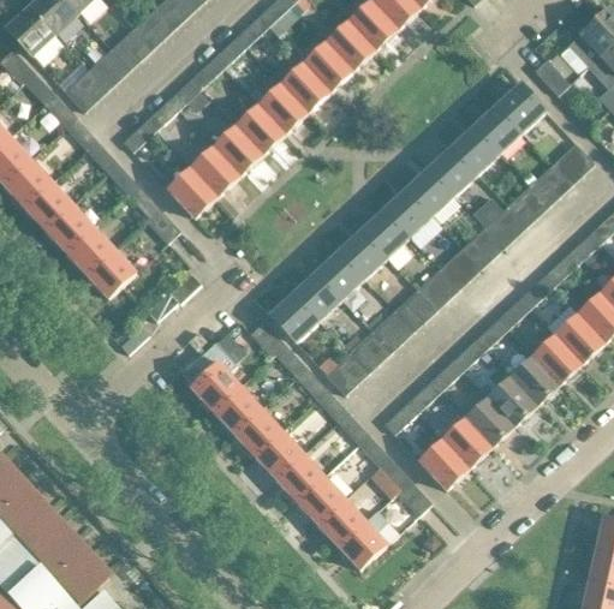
[(57,35),(79,13),(66,0),(36,0),(30,6),(57,35)]
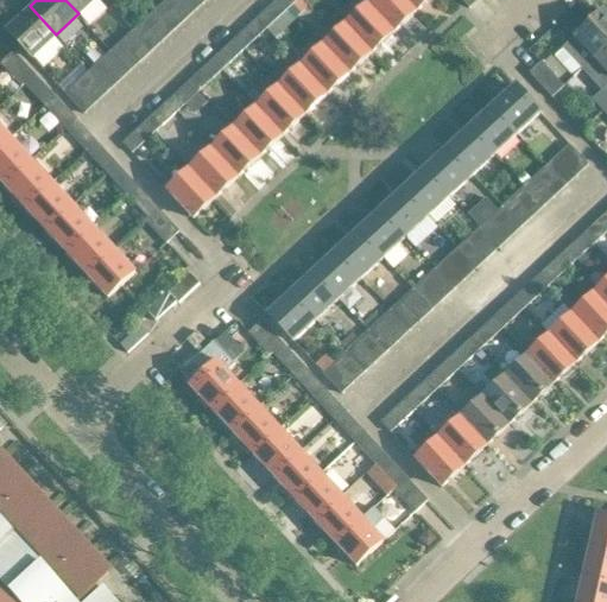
[(65,0),(78,13),(93,0),(65,0)]
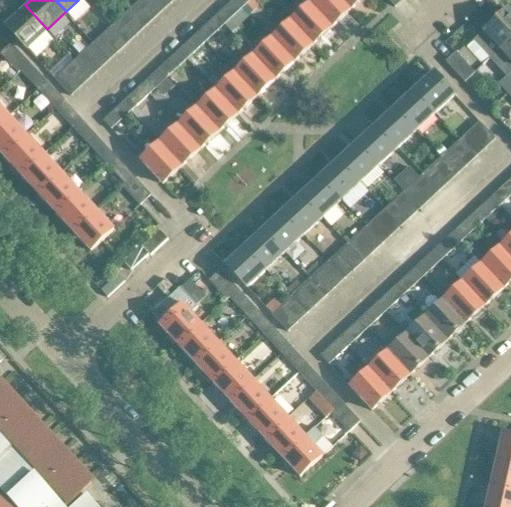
[(135,0),(130,5),(146,22),(154,15),(141,0),(135,0)]
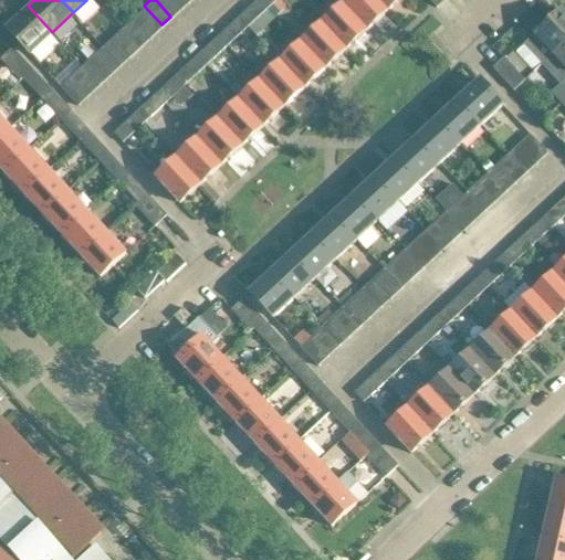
[(156,0),(170,17),(182,6),(177,0),(156,0)]
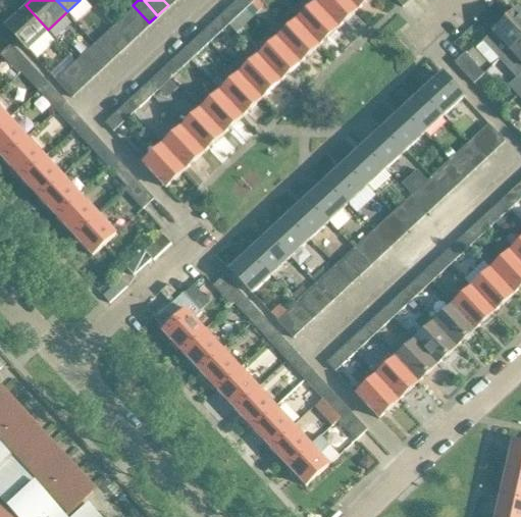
[(233,0),(225,8),(232,16),(247,3),(244,0),(233,0)]
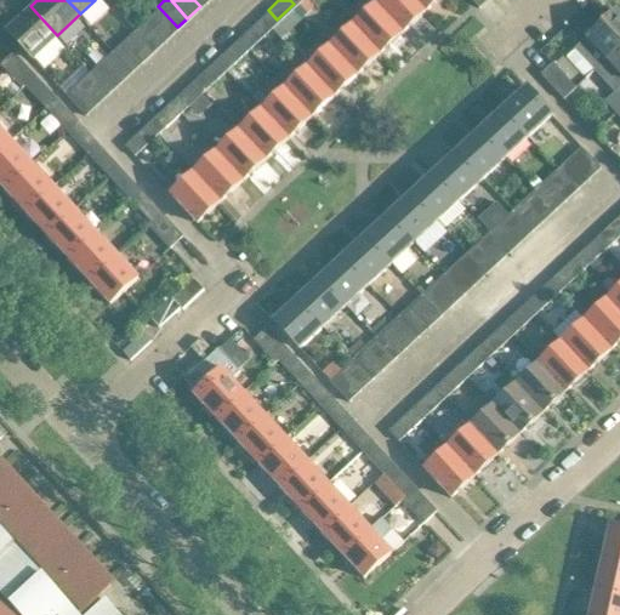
[(402,28),(425,7),(419,0),(379,0),(377,1),(402,28)]
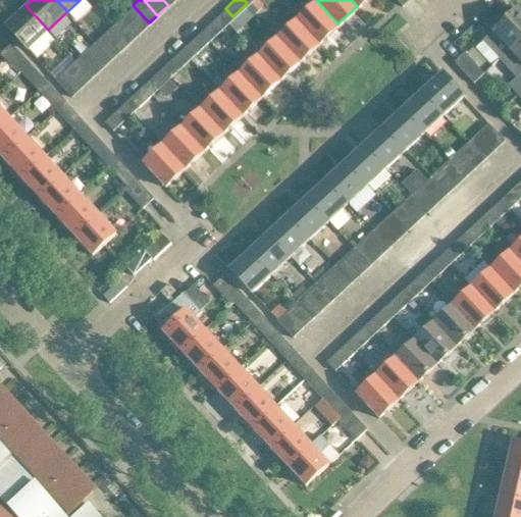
[(319,42),(337,23),(317,1),(298,18),(319,42)]
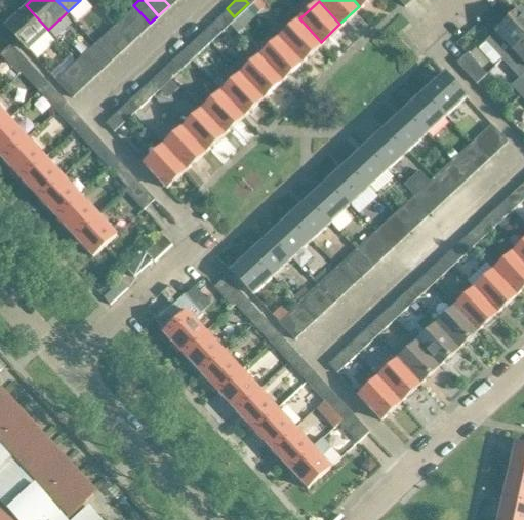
[(29,48),(48,30),(26,5),(6,24),(29,48)]
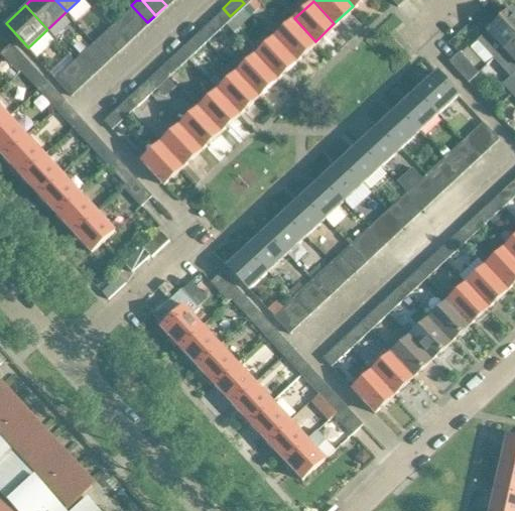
[(131,5),(120,15),(136,32),(147,22),(131,5)]
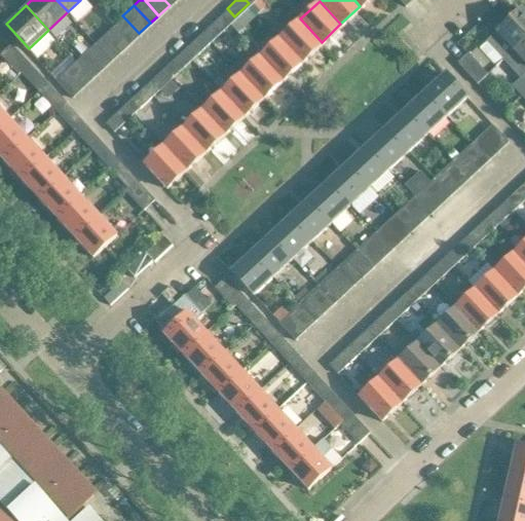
[(524,8),(521,5),(478,45),(495,63),(501,57),(524,34),(524,8)]
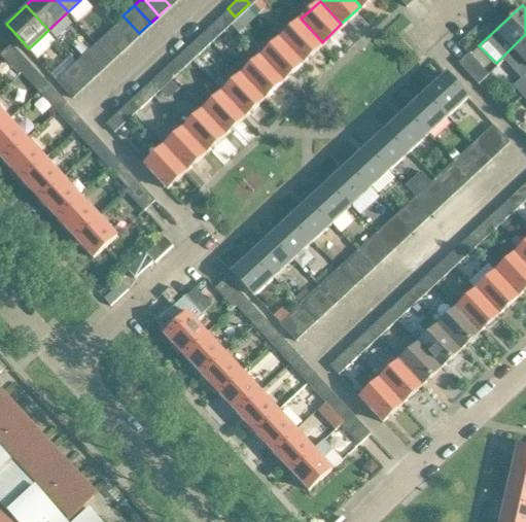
[(208,26),(216,34),(231,22),(222,12),(208,26)]
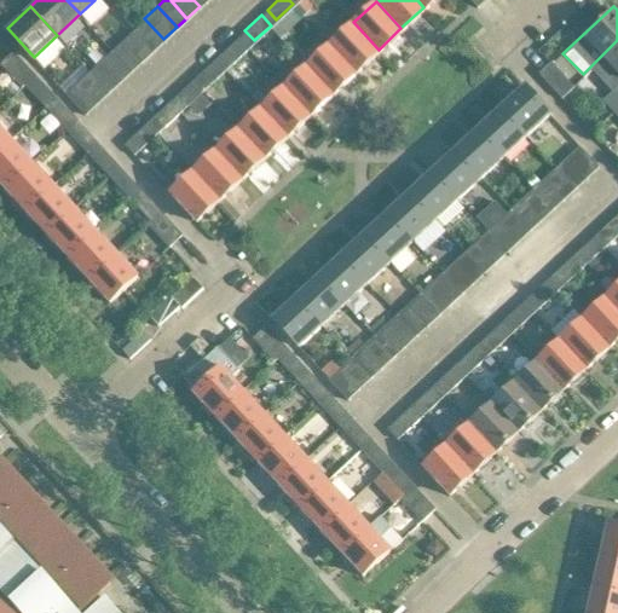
[(144,18),(134,28),(154,48),(163,39),(144,18)]
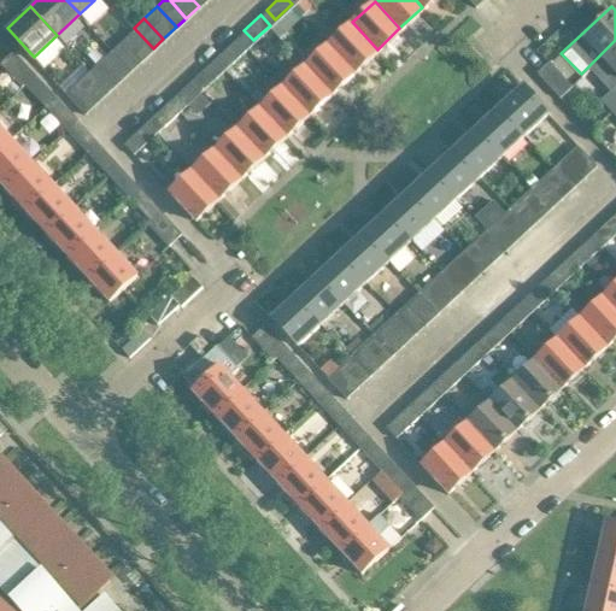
[(355,70),(377,50),(352,22),(329,43),(355,70)]
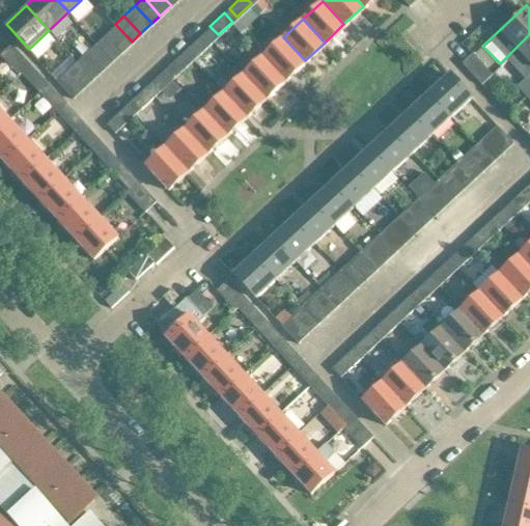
[(115,24),(105,34),(120,52),(132,42),(115,24)]
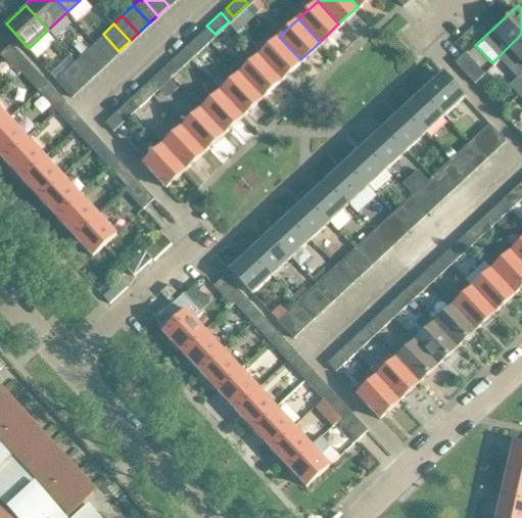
[(187,44),(195,52),(209,39),(201,31),(187,44)]
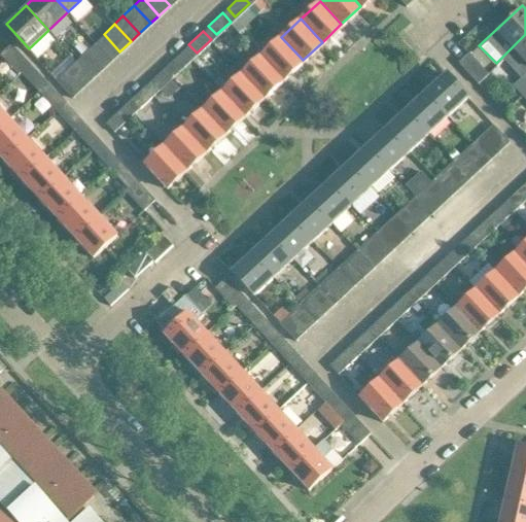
[(104,34),(95,41),(111,59),(119,51),(104,34)]
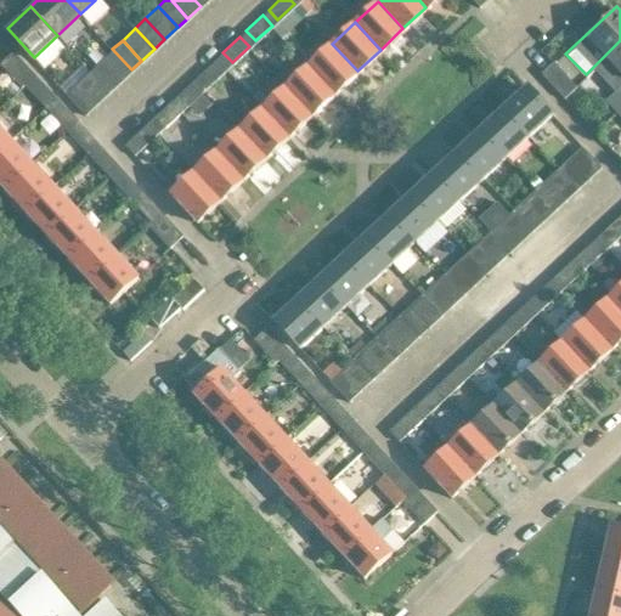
[(616,109),(620,105),(620,40),(593,67),(614,89),(605,99),(616,109)]
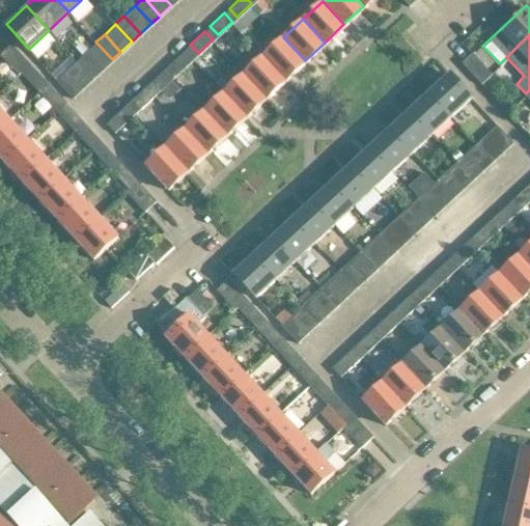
[(285,79),(305,60),(283,37),(263,55),(285,79)]
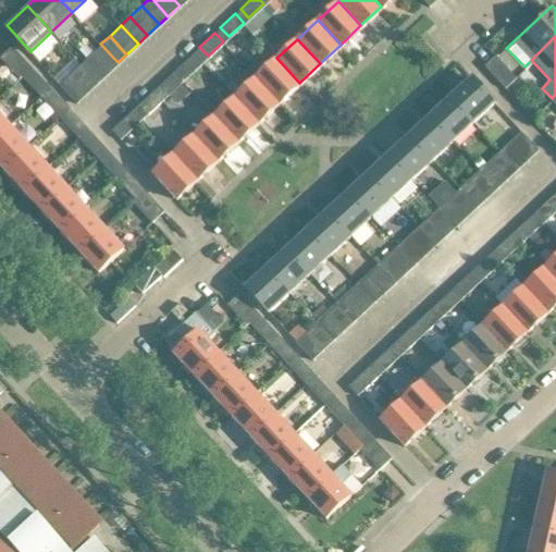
[(22,74),(31,65),(11,44),(0,53),(0,56),(19,76),(22,73),(22,74)]
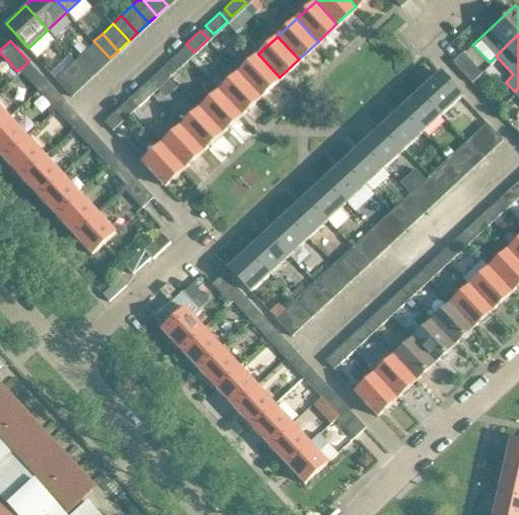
[(93,41),(83,51),(100,68),(110,58),(93,41)]
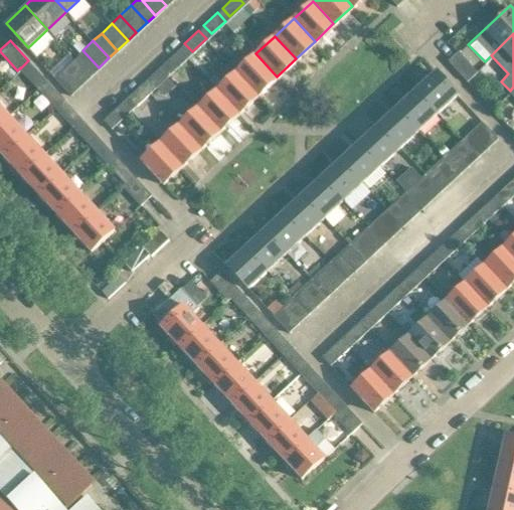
[(166,60),(173,68),(187,56),(179,48),(166,60)]
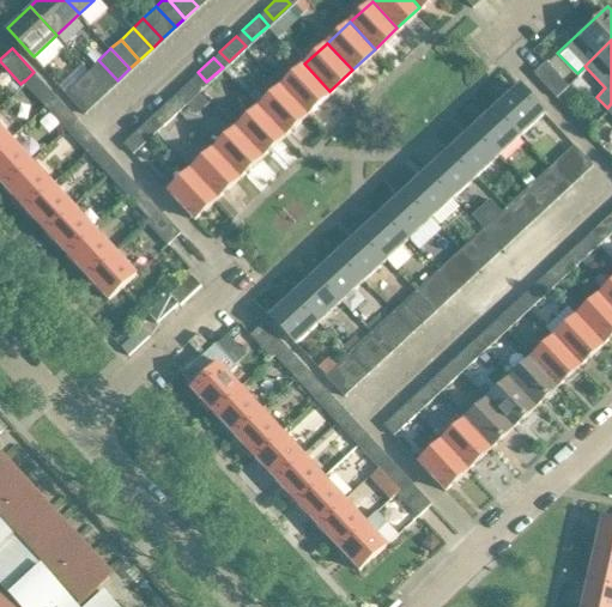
[(545,59),(533,70),(549,87),(555,93),(567,83),(545,59)]
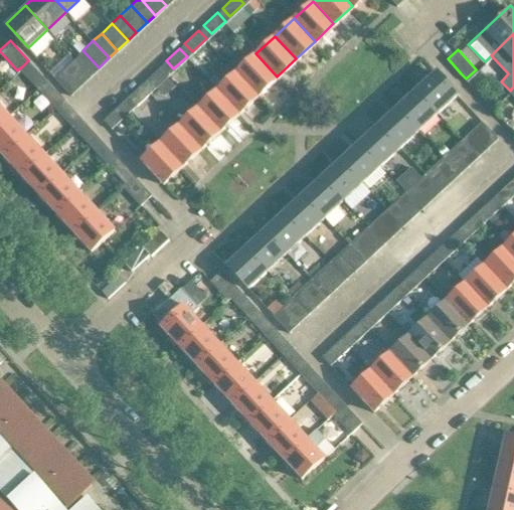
[(82,50),(74,57),(90,74),(99,67),(82,50)]
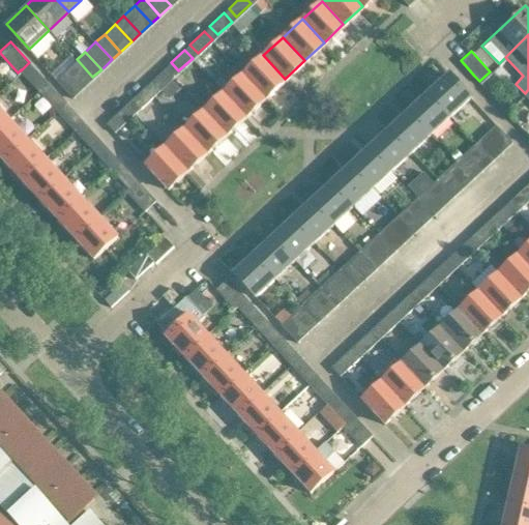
[(265,96),(285,79),(263,55),(243,74),(265,96)]
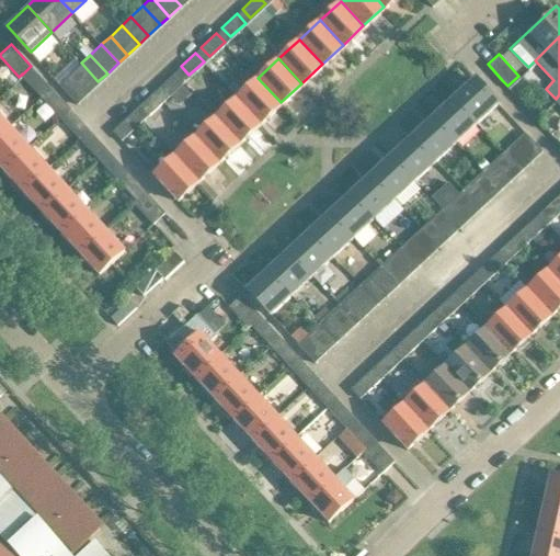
[(81,63),(69,75),(87,93),(98,81),(81,63)]
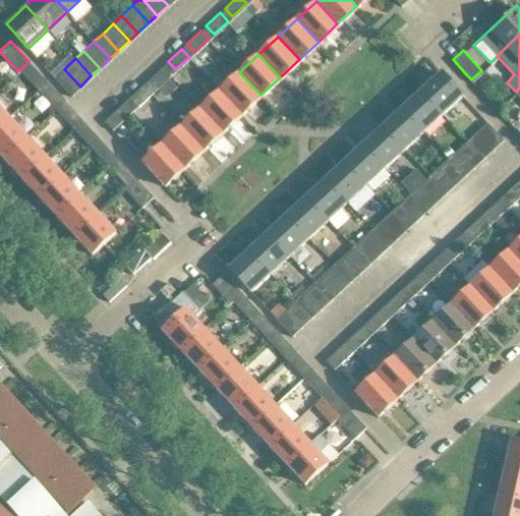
[(38,89),(47,80),(29,61),(20,69),(38,89)]
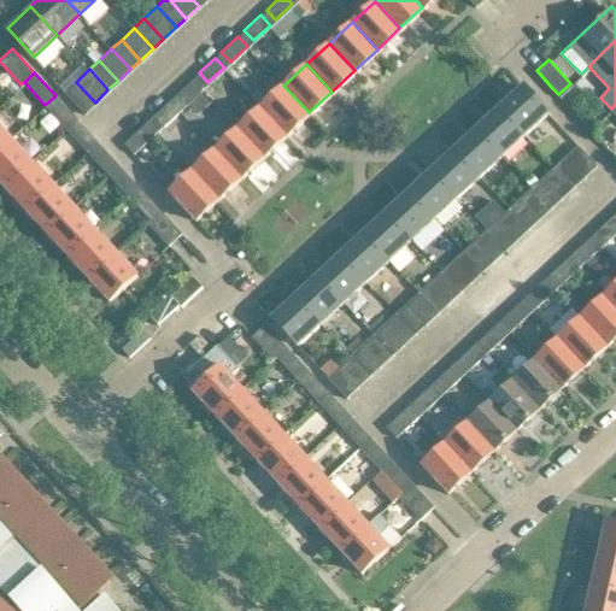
[(176,94),(185,104),(201,88),(192,78),(176,94)]
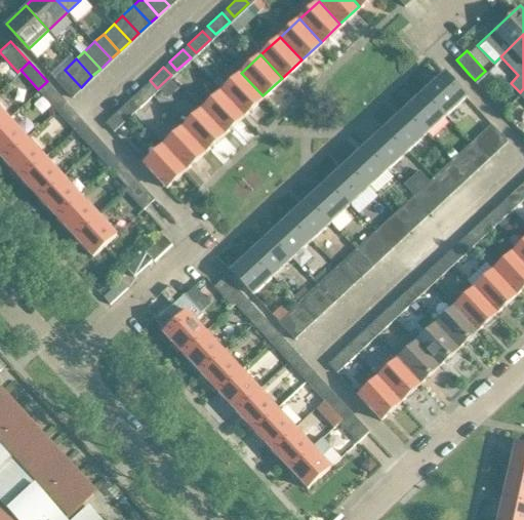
[(65,70),(55,78),(72,95),(81,87),(65,70)]
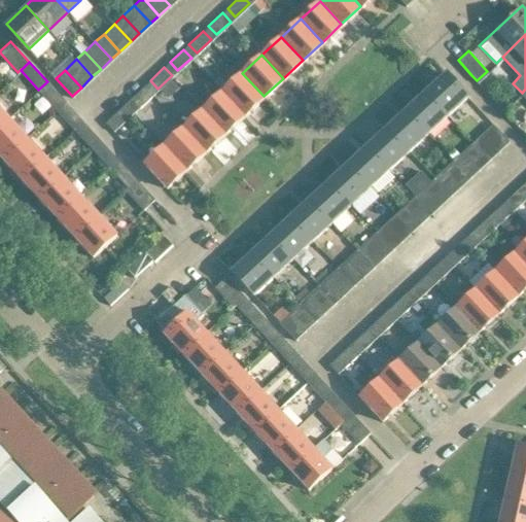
[(446,71),(425,89),(448,114),(468,96),(446,71)]
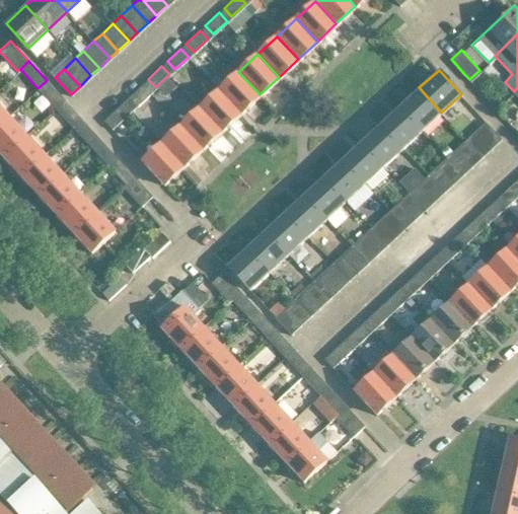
[(240,113),(260,94),(238,72),(219,89),(240,113)]
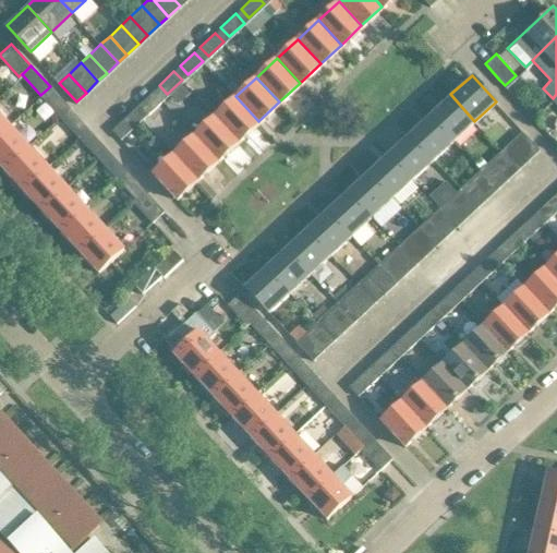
[(60,115),(69,107),(50,86),(40,95),(60,115)]
